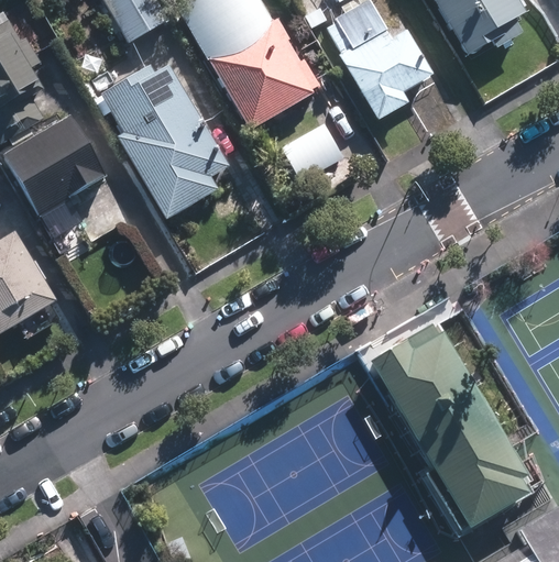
[(170,19),(159,0),(103,0),(128,42),(170,19)]
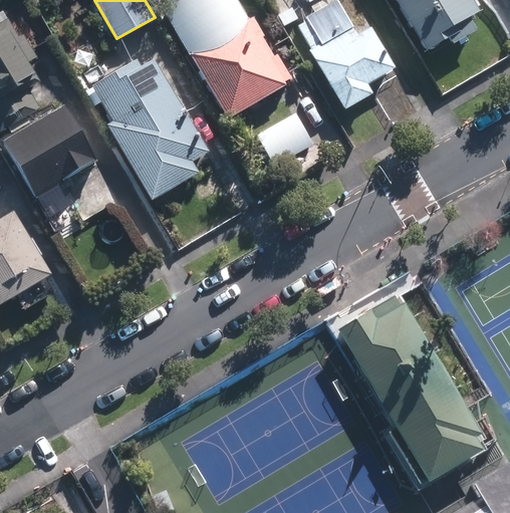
[(175,0),(163,7),(228,119),(287,84),(273,62),(276,60),(262,36),(265,35),(254,16),(249,19),(237,0),(175,0)]
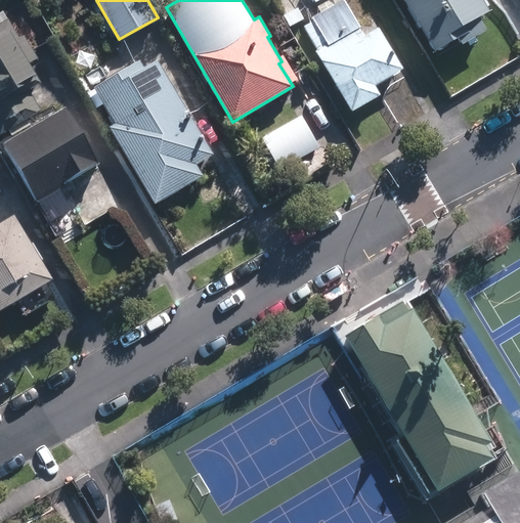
[(315,50),(351,112),(379,94),(374,85),(401,69),(378,28),(363,35),(359,29),(361,27),(345,0),(340,0),(312,17),(314,20),(304,26),(317,49),(315,50)]
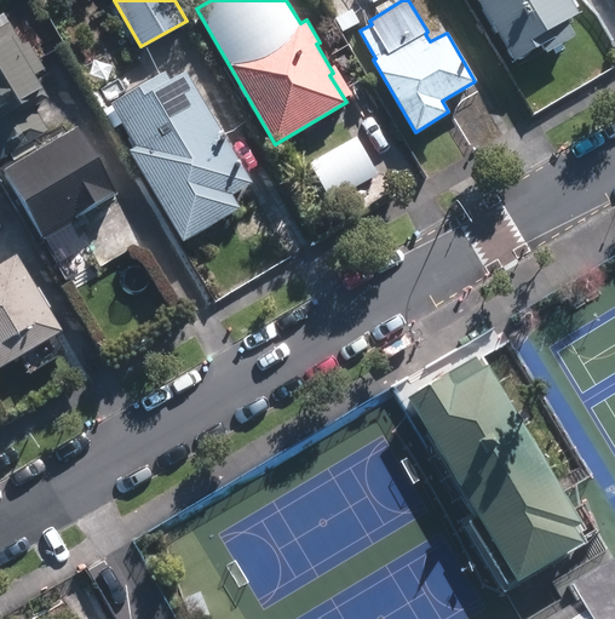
[(477,0),(513,61),(540,45),(545,53),(576,35),(567,19),(579,13),(569,0),(477,0)]
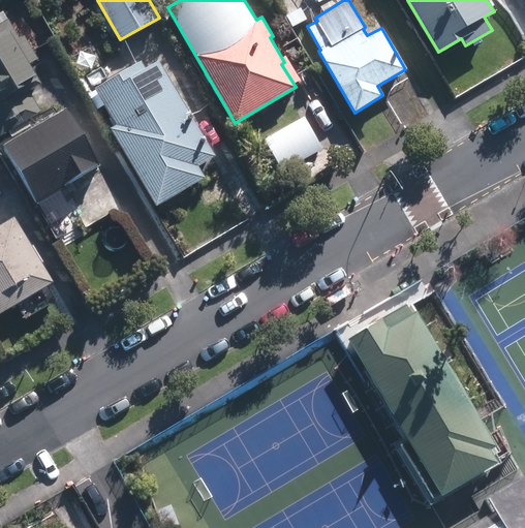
[(0,134),(1,136),(42,112),(30,90),(40,84),(28,63),(37,58),(24,33),(19,35),(9,19),(0,24),(0,134)]
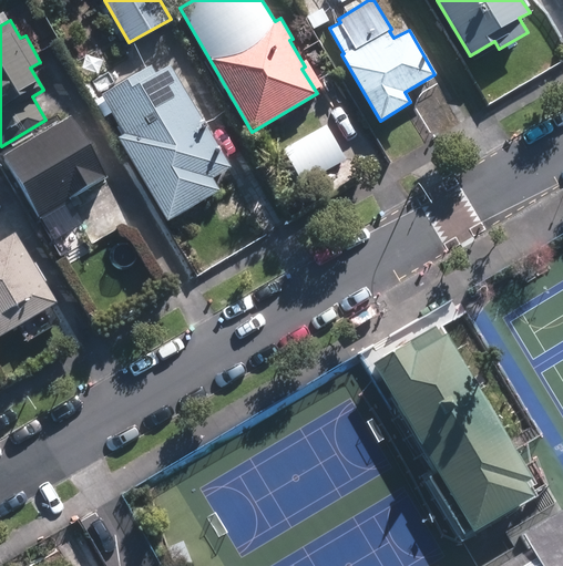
[(119,137),(169,222),(221,189),(213,177),(231,166),(171,67),(159,73),(154,65),(103,95),(125,133),(119,137)]
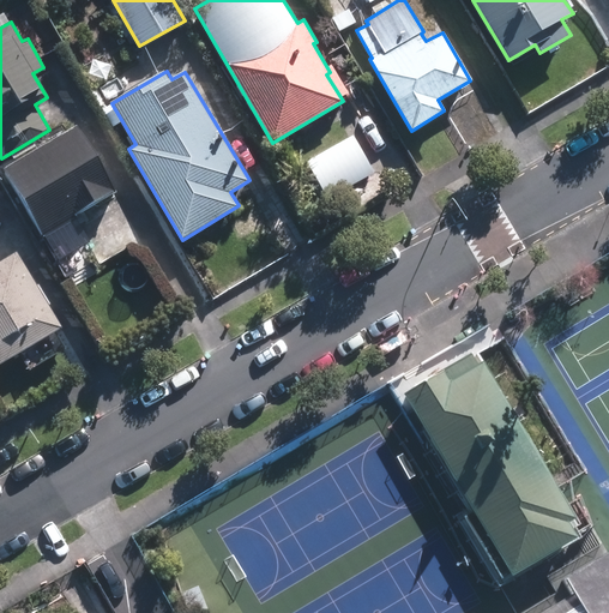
[(77,125),(2,168),(42,235),(116,192),(77,125)]
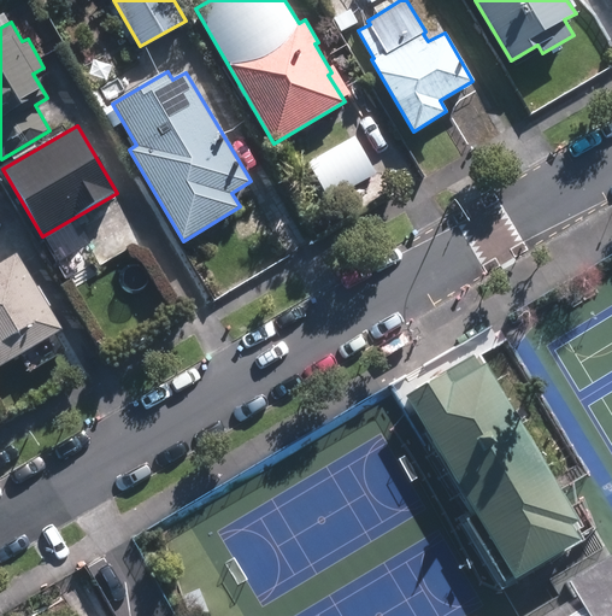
[(330,200),(376,175),(353,135),(309,162),(330,200)]
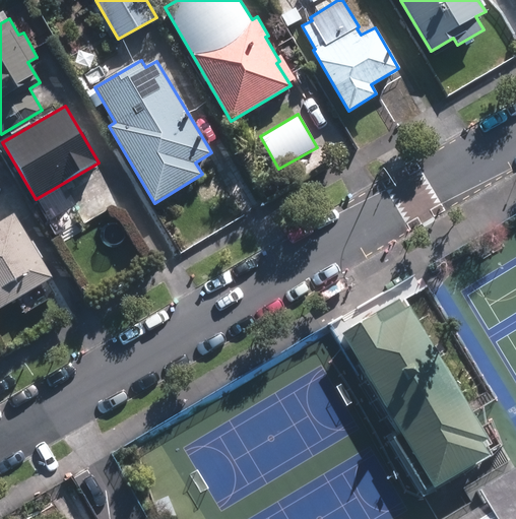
[(0,307),(53,277),(14,213),(0,220),(0,307)]
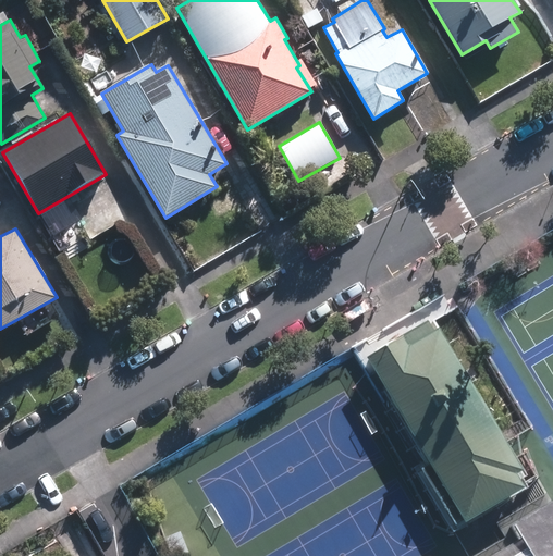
[(469,521),(470,522),(531,487),(523,473),(529,470),(445,329),(441,331),(435,322),(390,348),(372,358),(434,465),(427,470),(461,527),(469,521)]
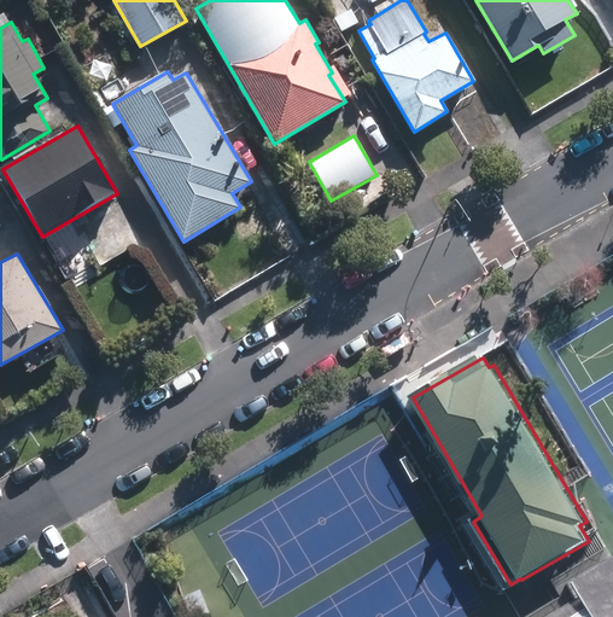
[(612,616),(612,559),(560,591),(572,616),(612,616)]
